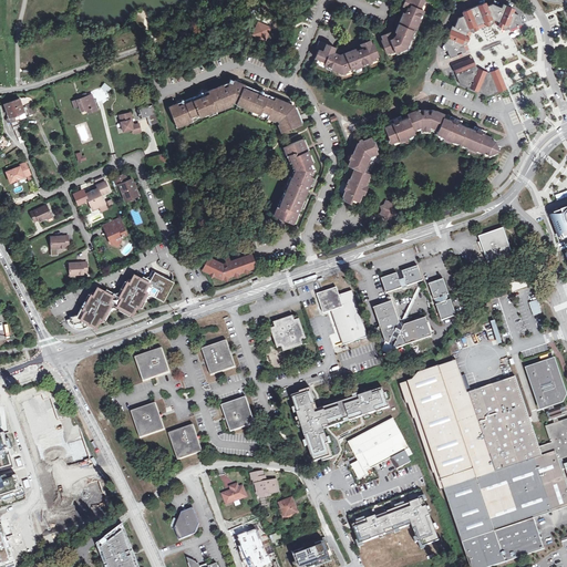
[(424,33),(428,23),(428,22),(435,3),(426,0),(405,0),(392,31),(344,51),(322,42),(311,68),(344,83),(362,75),(363,73),(413,53),(414,52),(422,34),(424,33)]
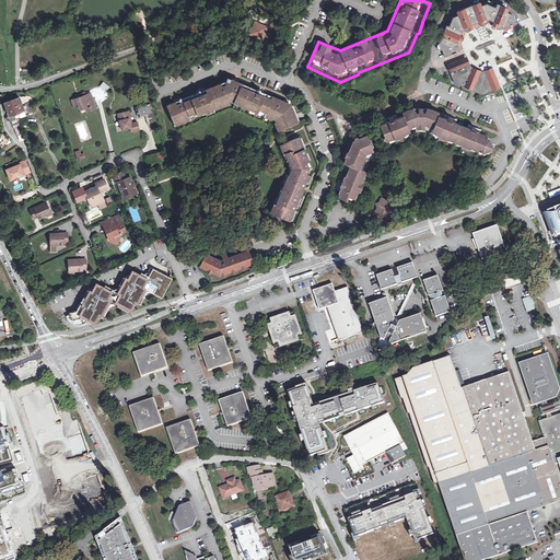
[(452,55),(456,53),(461,51),(457,44),(464,28),(487,20),(501,26),(503,30),(515,24),(512,14),(506,12),(509,9),(497,4),(496,8),(486,4),(481,6),(480,2),(456,12),(457,15),(453,18),(450,27),(446,25),(439,44),(442,49),(442,51),(445,57),(452,55)]
